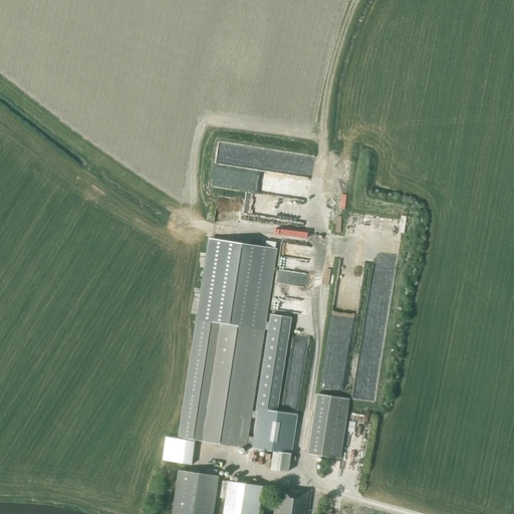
[(194,327),(178,438),(235,447),(239,448),(246,449),(265,329),(266,319),(277,249),(207,238),(196,318),(194,327)]
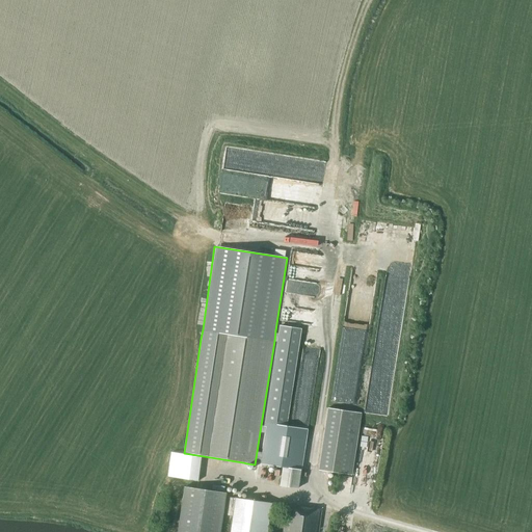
[(362,413),(327,407),(318,471),(352,476),(362,413)]
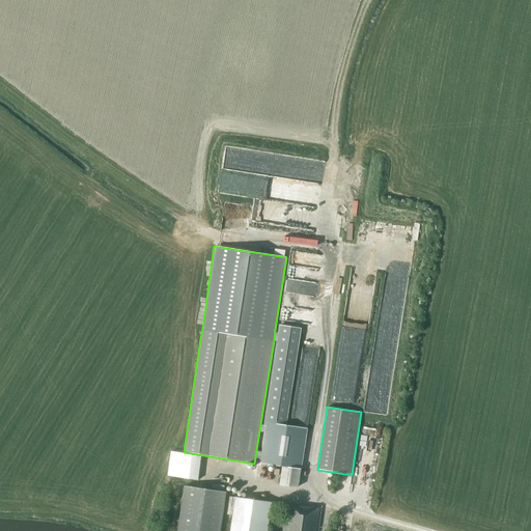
[(284,425),(267,422),(267,425),(266,429),(260,464),(276,467),(273,483),(297,487),(306,428),(284,425)]
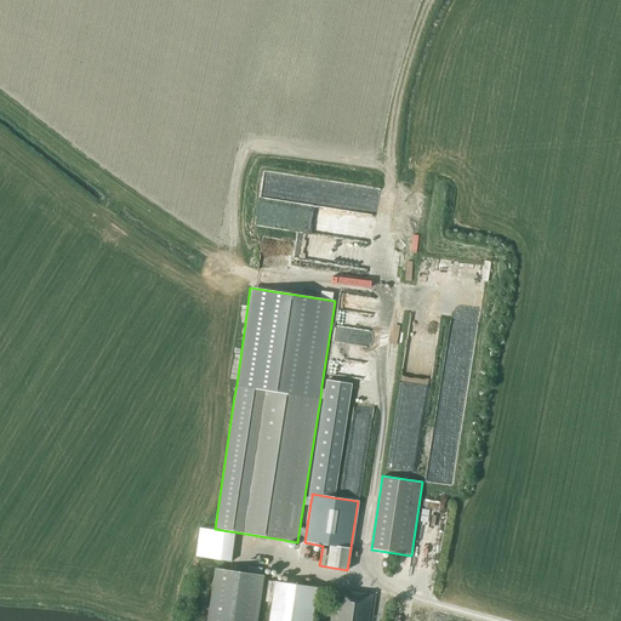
[(257,620),(265,575),(215,568),(206,620),(257,620)]
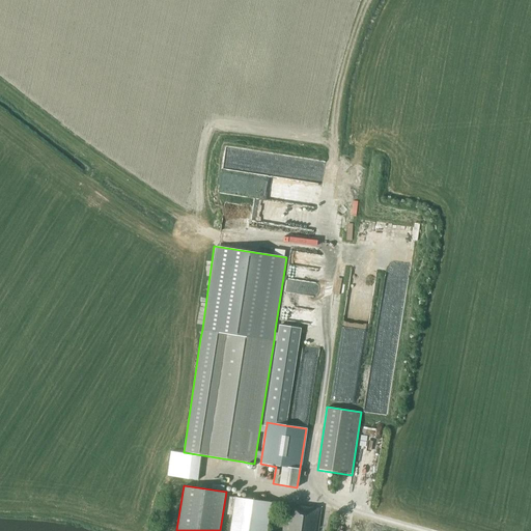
[(267,530),(272,502),(234,497),(229,530),(267,530)]
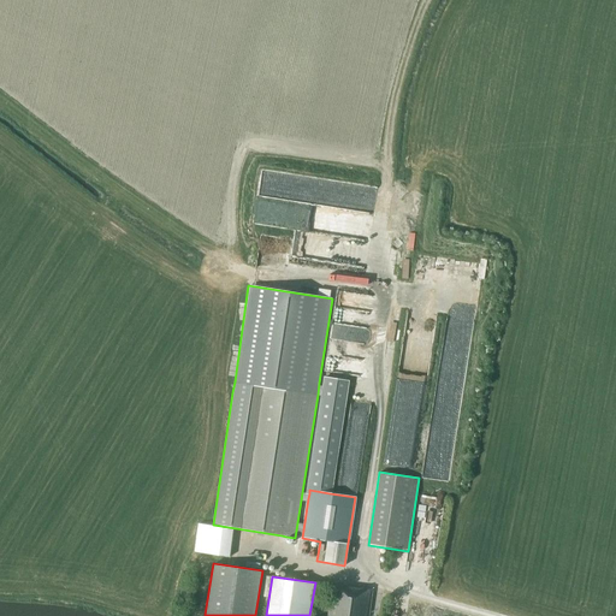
[(367,615),(371,591),(341,587),(332,586),(327,615),(367,615)]
